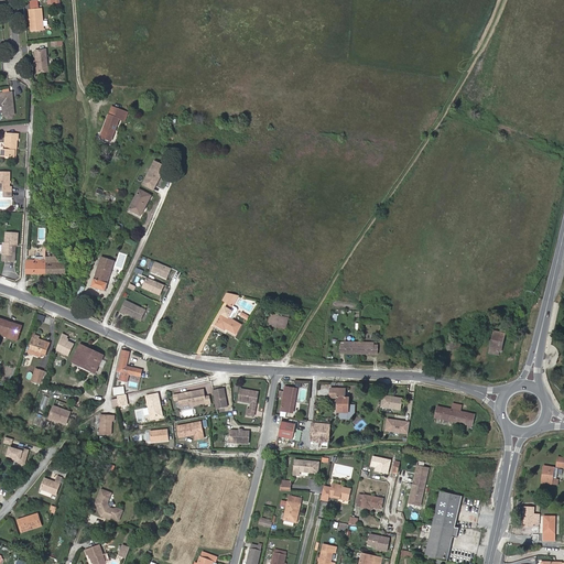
[(43,29),(41,9),(29,10),(31,30),(43,29)]
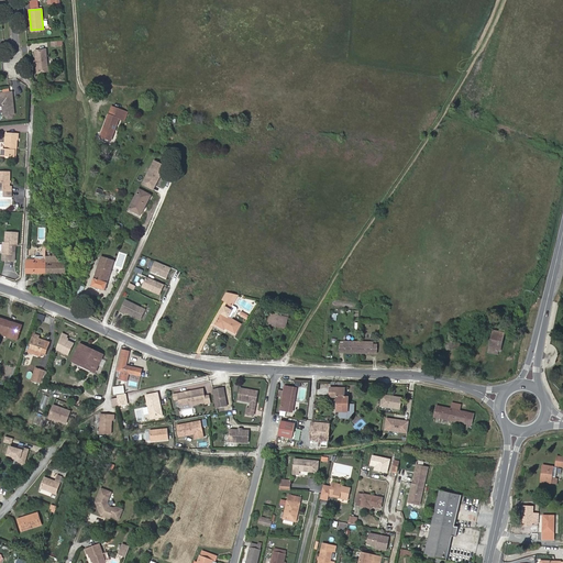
[(37,73),(47,72),(46,50),(35,51),(36,62),(36,65),(37,73)]
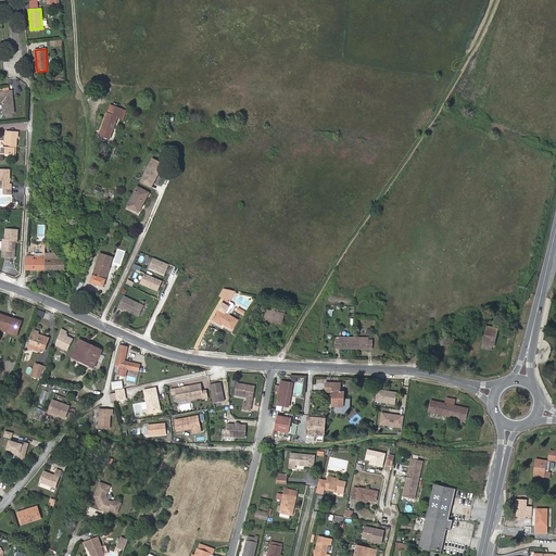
[(0,102),(2,102),(3,111),(14,110),(13,105),(12,104),(12,100),(13,100),(12,91),(0,91),(0,102)]
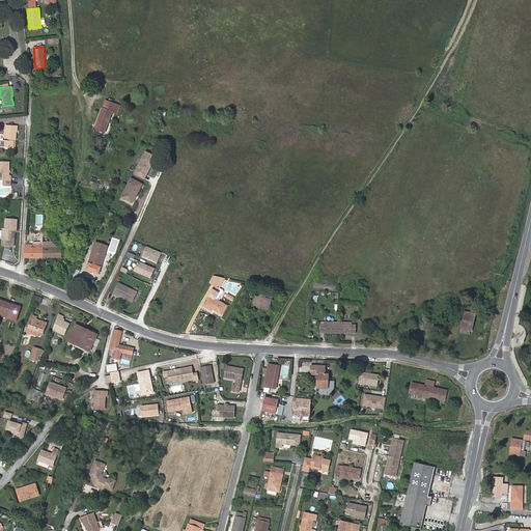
[(101,119),(100,123),(98,122),(94,129),(105,133),(113,112),(117,114),(120,106),(109,102),(106,109),(103,108),(99,118),(101,119)]
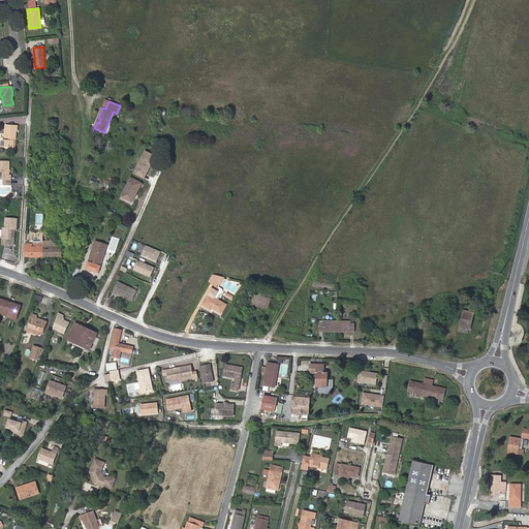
[(13,148),(14,139),(16,139),(16,131),(18,131),(18,125),(6,125),(5,141),(2,141),(2,147),(13,148)]
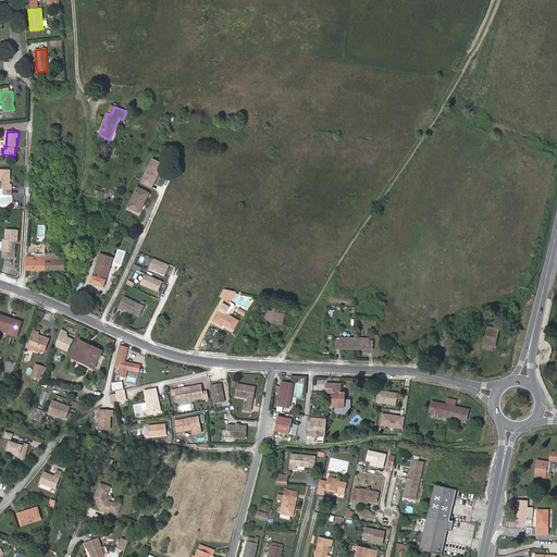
[(10,184),(10,170),(0,169),(0,194),(12,195),(12,184),(10,184)]
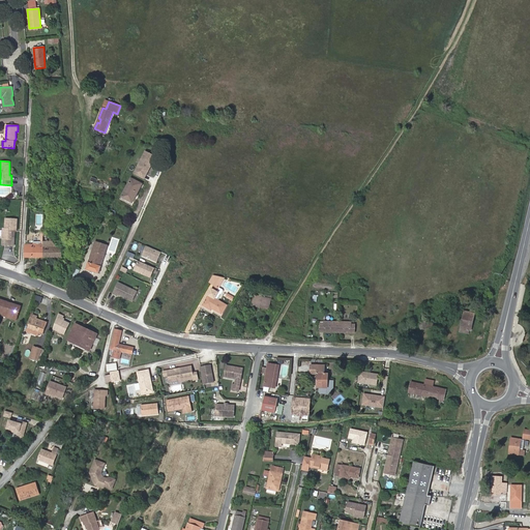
[(137,195),(143,183),(131,178),(121,197),(130,202),(134,194),(137,195)]
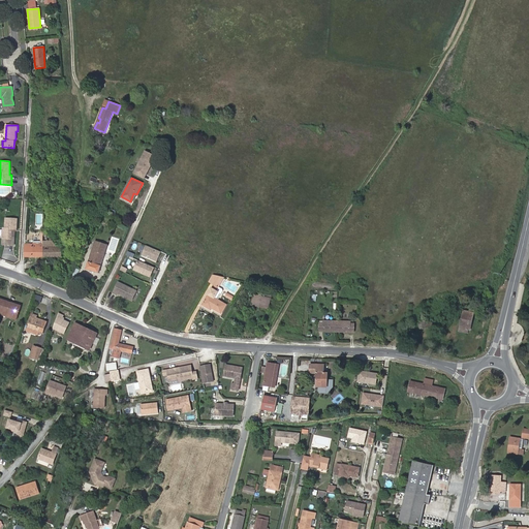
[(4,227),(3,238),(14,238),(14,230),(16,228),(17,228),(18,218),(6,218),(5,227),(4,227)]
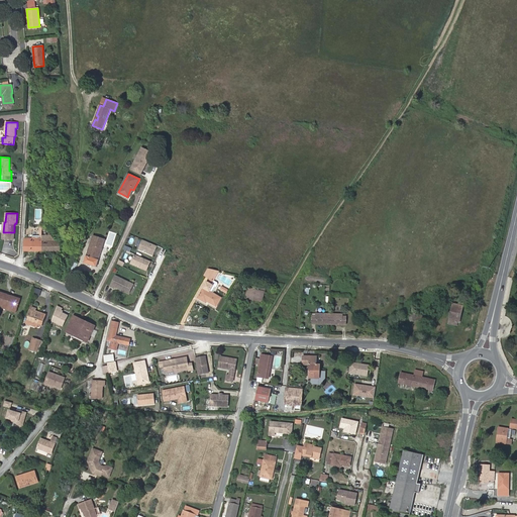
[(42,235),(54,235),(55,230),(46,230),(46,224),(42,224),(42,227),(42,230),(42,235)]
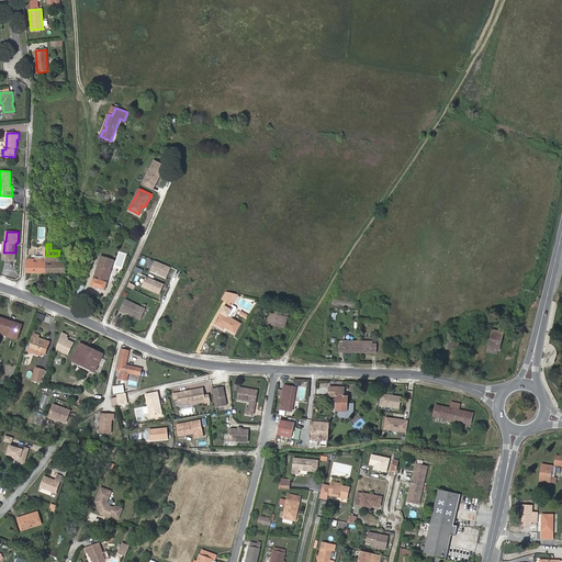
[(46,256),(46,250),(44,250),(44,256),(44,259),(35,259),(27,259),(26,272),(46,272),(46,261),(46,256)]
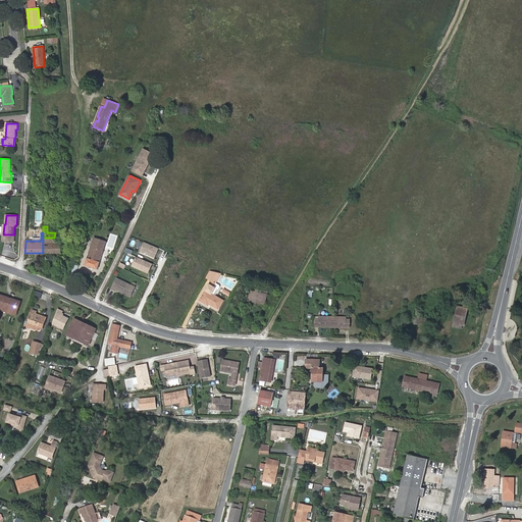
[(107,247),(114,249),(117,236),(110,233),(107,247)]
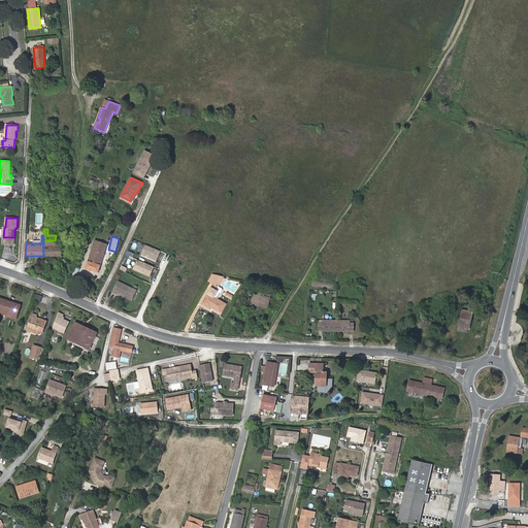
[(98,272),(107,244),(95,240),(86,268),(98,272)]
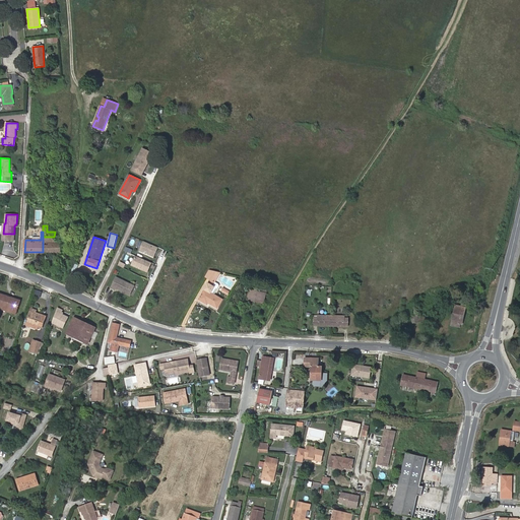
[(154,257),(158,248),(144,241),(140,251),(154,257)]
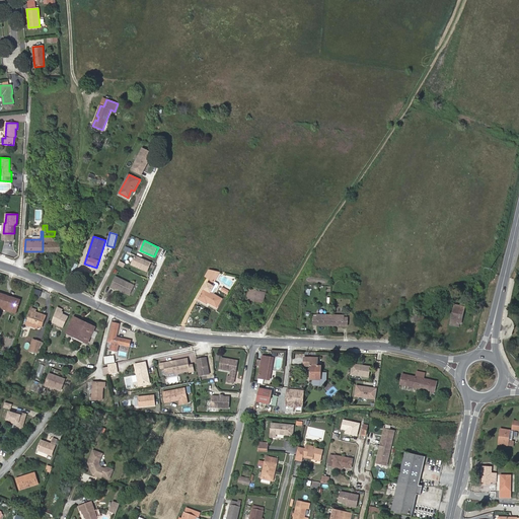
[(61,251),(61,241),(54,241),(43,241),(43,251),(61,251)]
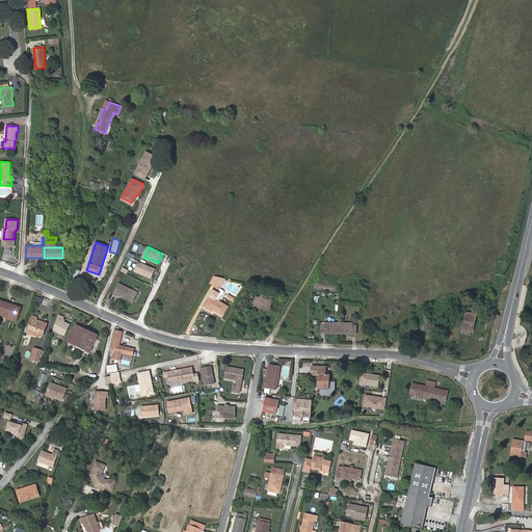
[(152,278),(156,269),(139,262),(135,271),(152,278)]
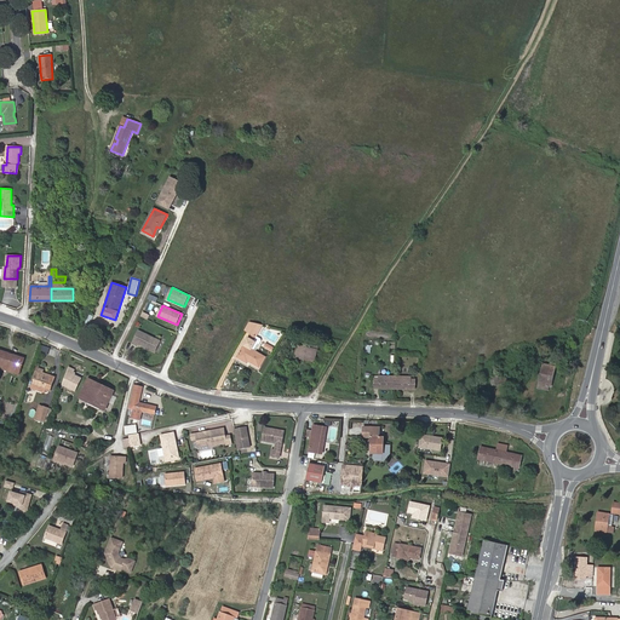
[(263,325),(251,322),(246,331),(251,333),(248,338),(237,357),(247,363),(248,362),(259,368),(265,357),(256,351),(262,340),(260,338),(257,336),(263,325)]
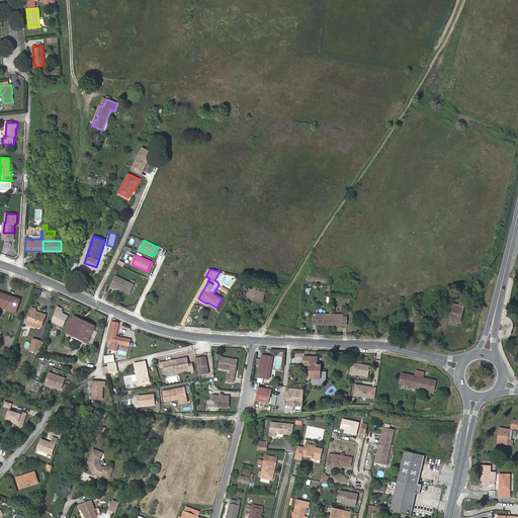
[(115,276),(110,286),(114,288),(115,287),(121,290),(124,291),(128,293),(134,285),(115,276)]
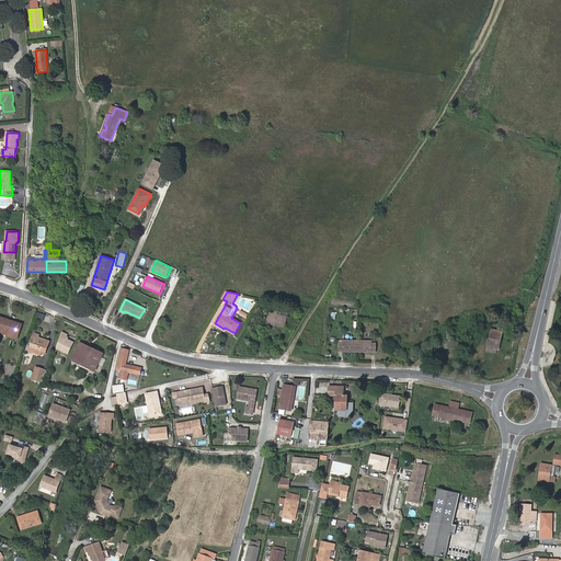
[(278,327),(284,328),(288,313),(281,311),(279,315),(268,312),(265,323),(276,325),(276,323),(279,324),(278,327)]
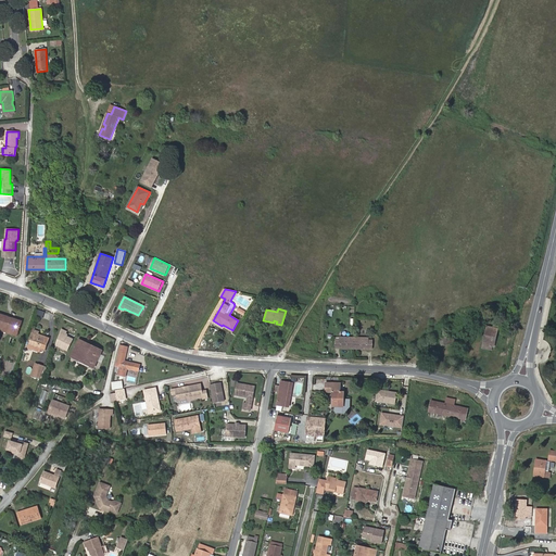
[(22,321),(0,313),(0,327),(19,333),(22,321)]
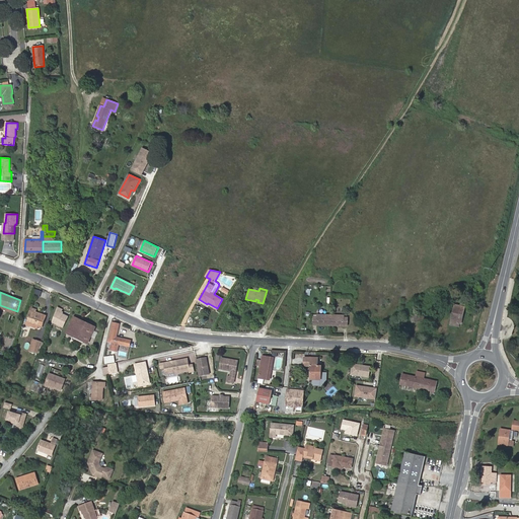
[(461,323),(465,307),(455,304),(450,325),(459,327),(459,323),(461,323)]
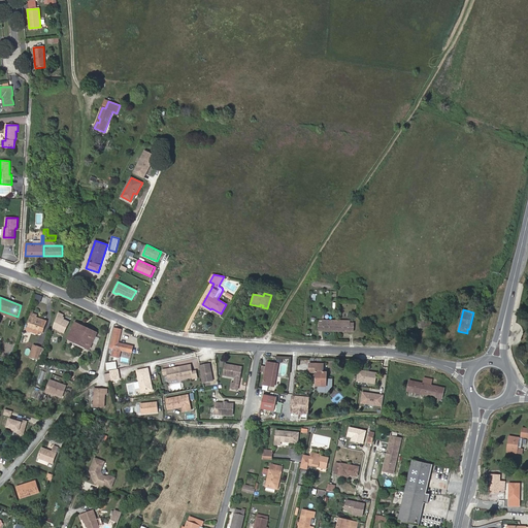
[(18,317),(0,310),(0,314),(17,320),(18,317)]
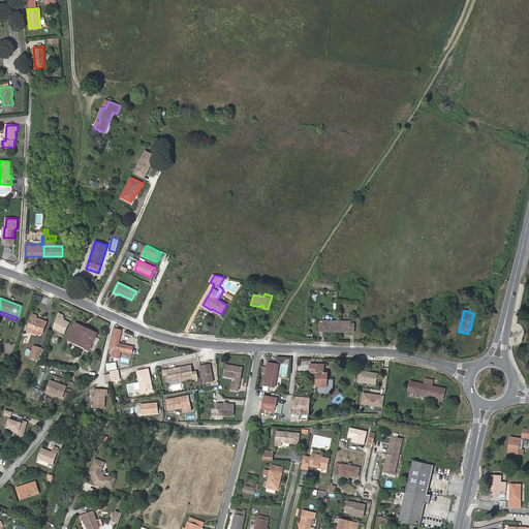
[(69,321),(63,318),(64,315),(58,312),(51,329),(64,334),(69,321)]
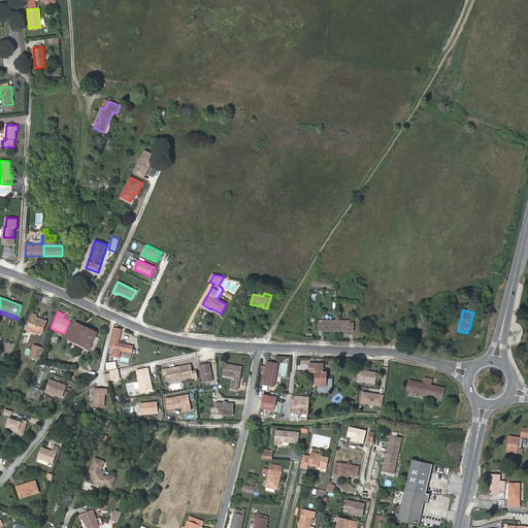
[(36,318),(37,315),(33,314),(29,326),(39,330),(43,331),(46,321),(36,318)]
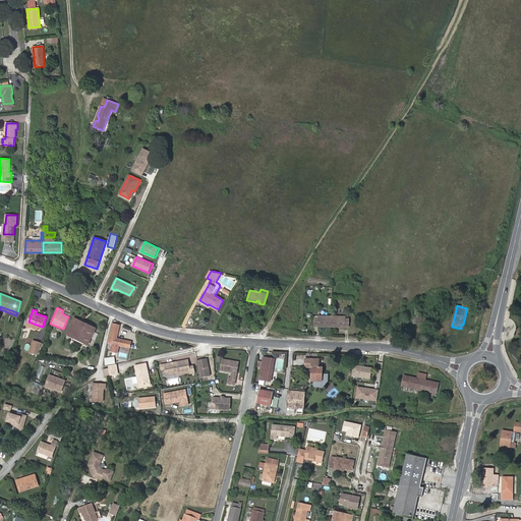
[(422,319),(421,314),(412,316),(414,324),(425,321),(424,317),(422,319)]
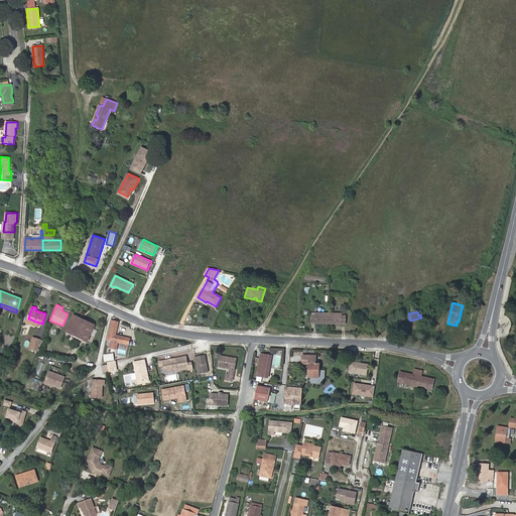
[(342,315),(342,313),(315,313),(315,315),(311,315),(311,324),(345,325),(346,315),(342,315)]
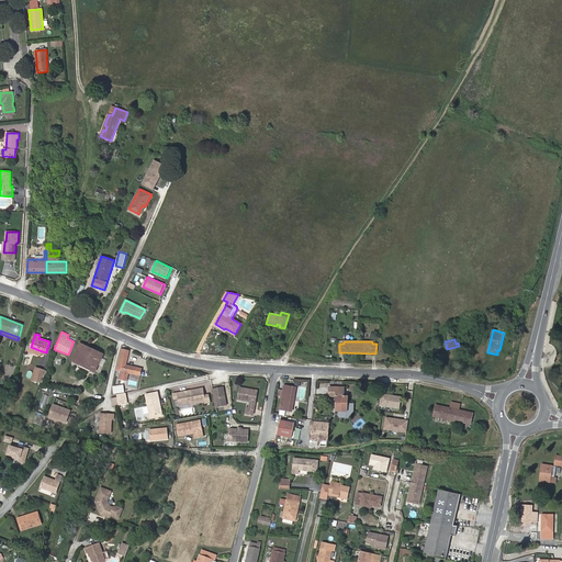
[(80,343),(79,346),(101,357),(103,353),(80,343)]
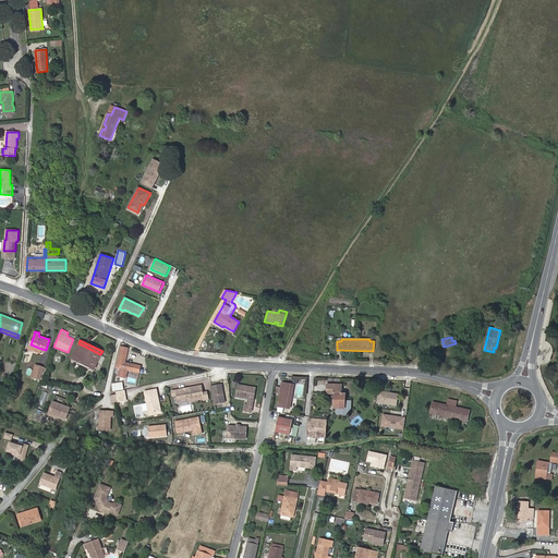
[(80,359),(91,364),(89,366),(94,368),(100,354),(79,343),(71,358),(77,361),(80,359)]
